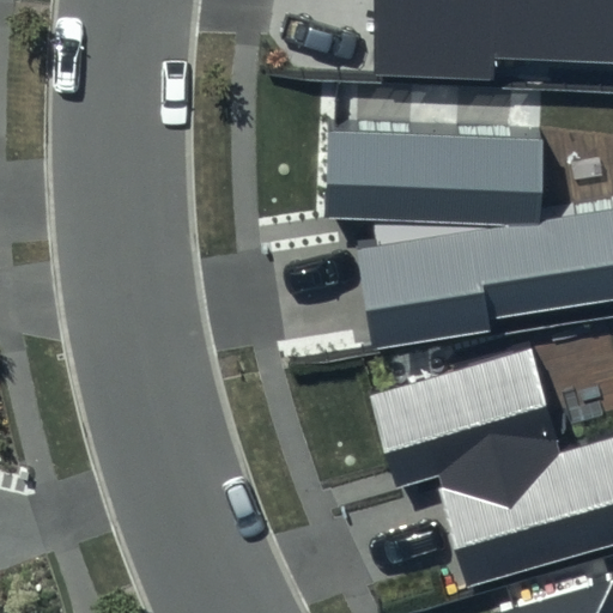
[(612,0),(375,0),(374,66),(496,70),(496,49),(612,53),(612,0)]
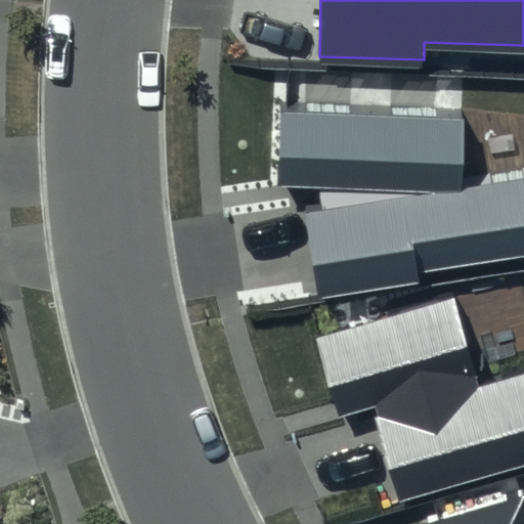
[(465,120),(280,107),(279,187),(462,190),(465,120)]
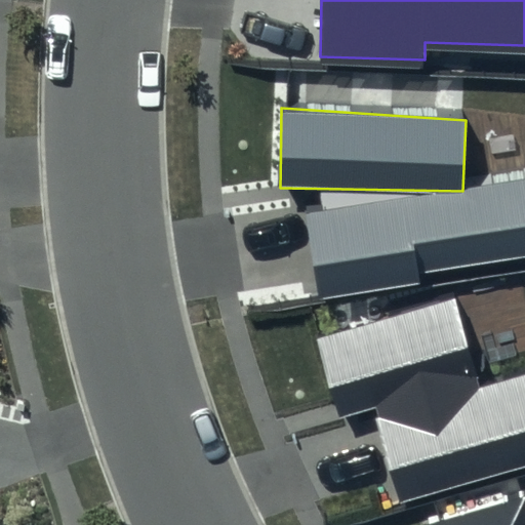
[(307,217),(321,298),(423,283),(421,272),(524,255),(524,182),(466,195),(307,217)]
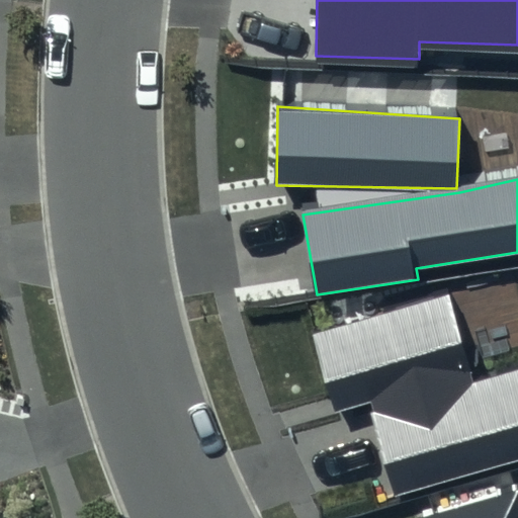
[(446,296),(312,336),(335,414),(368,405),(396,498),(517,461),(517,370),(471,384),(446,296)]
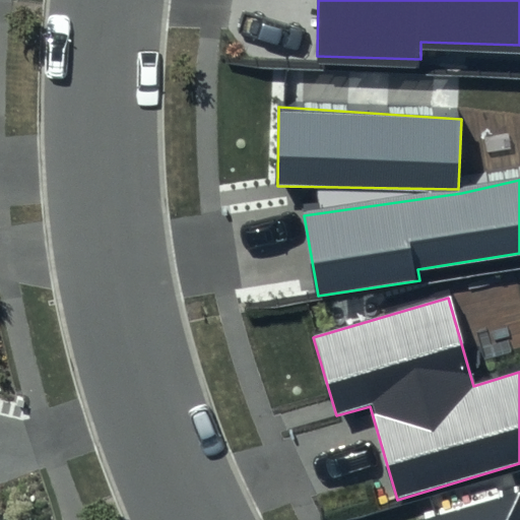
[(519,519),(519,491),(421,519),(519,519)]
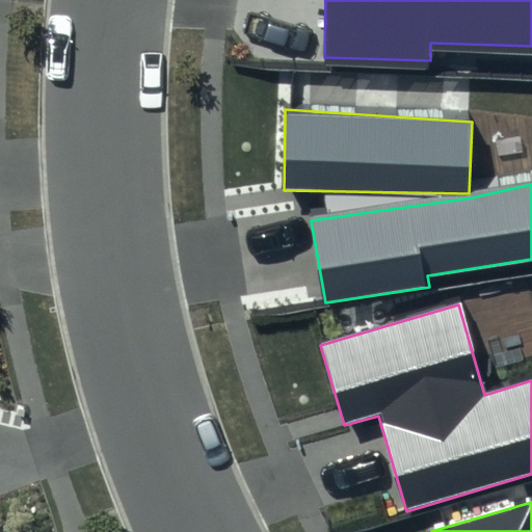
All buildings are outlined.
